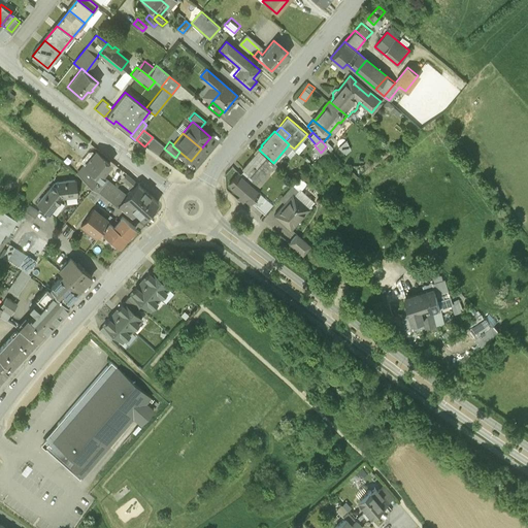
[(273,163),(259,150),(256,153),(255,153),(241,167),(243,169),(251,175),(256,169),(263,174),(273,163)]
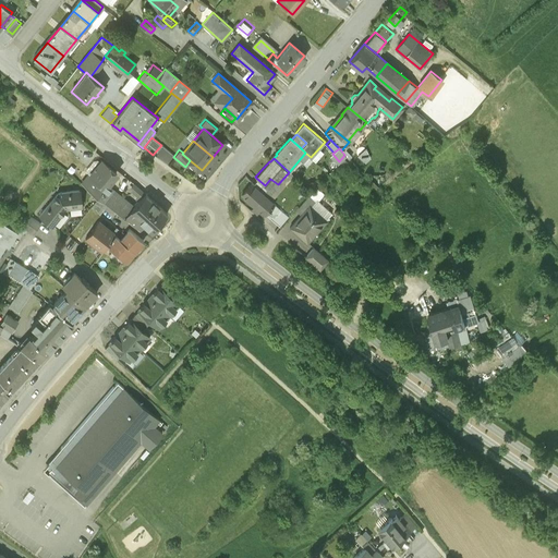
[(116,171),(101,160),(85,180),(85,179),(82,183),(99,196),(101,198),(111,186),(107,182),(116,171)]
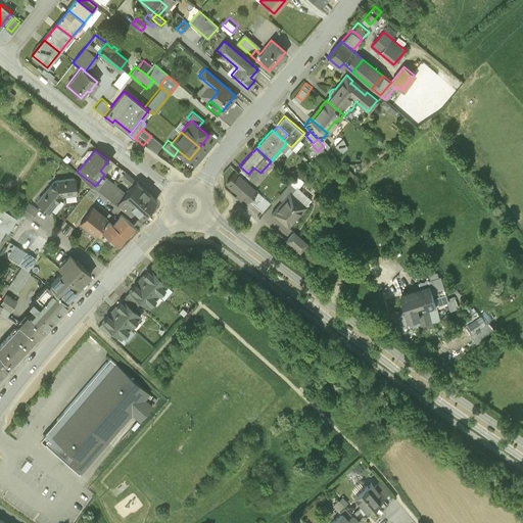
[(241,168),(237,173),(245,180),(250,175),(248,174),(241,168)]
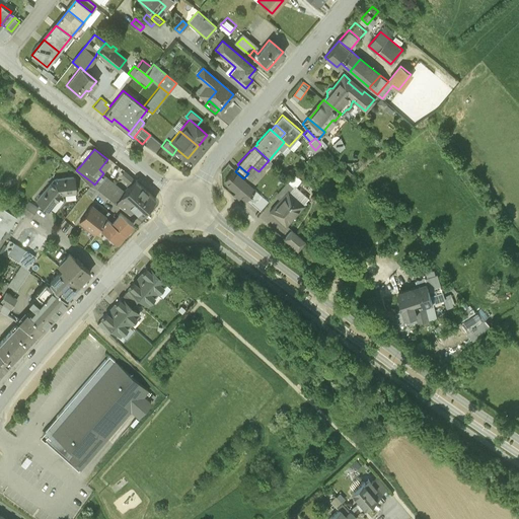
[(235,171),(233,169),(224,179),(235,190),(234,191),(234,193),(236,195),(240,195),(244,198),(253,188),(243,178),(235,171)]
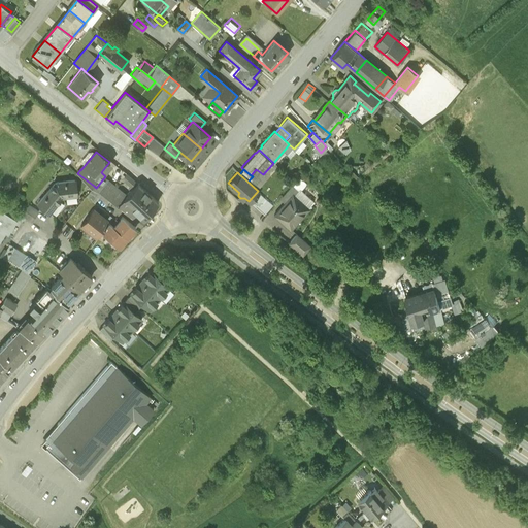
[(133,187),(137,183),(129,174),(125,178),(133,187)]
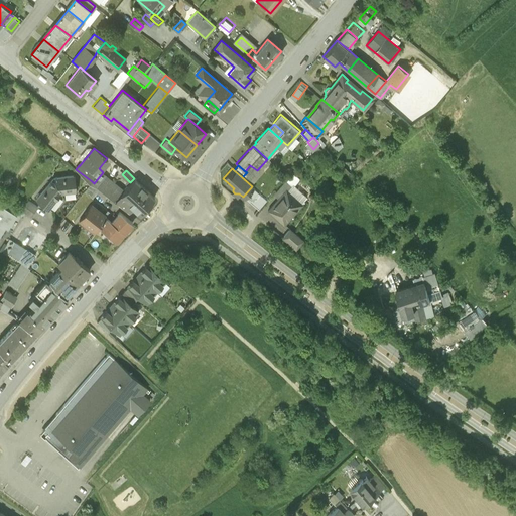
[(103,172),(94,183),(100,188),(104,191),(109,184),(112,180),(103,172)]
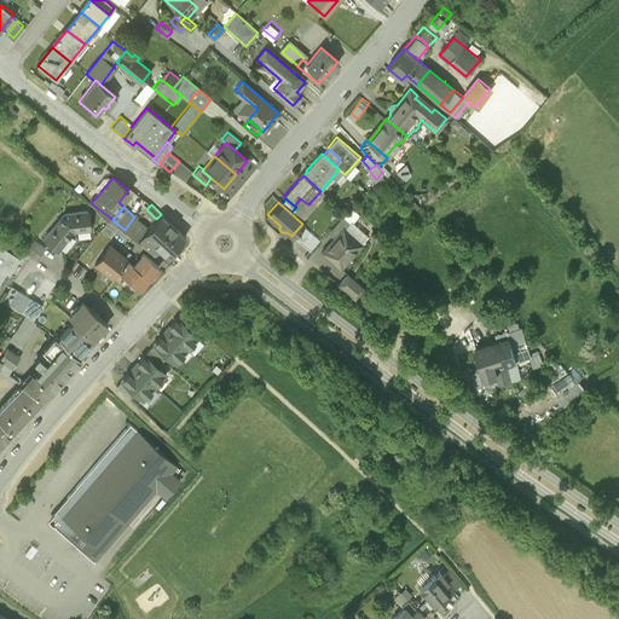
[(90,227),(88,212),(64,214),(59,219),(73,230),(90,227)]
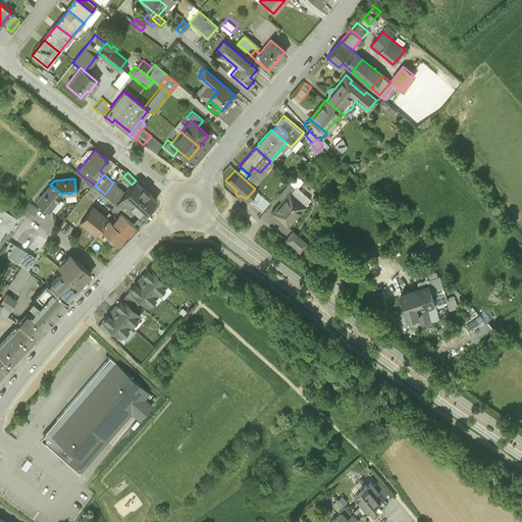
[(121,196),(115,202),(129,213),(135,208),(142,215),(156,199),(136,180),(132,185),(124,193),(121,196)]
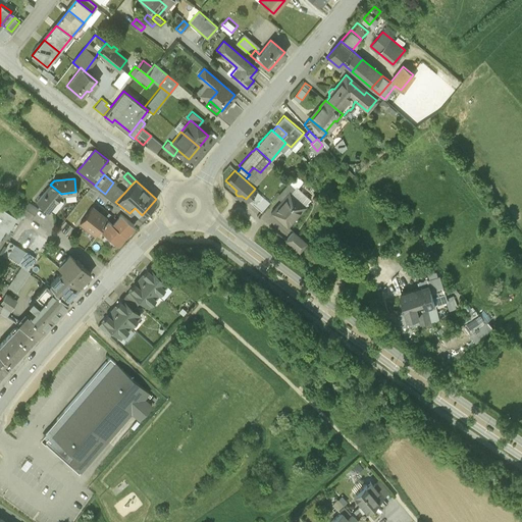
[(124,193),(113,183),(110,187),(121,196),(124,193)]
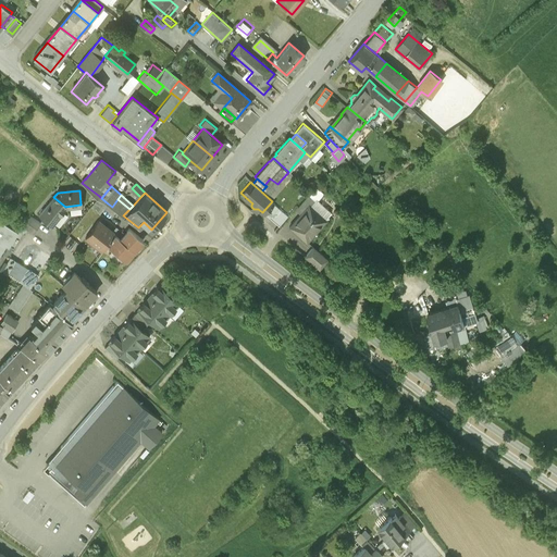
[(100,213),(108,203),(101,198),(99,196),(90,206),(100,213)]
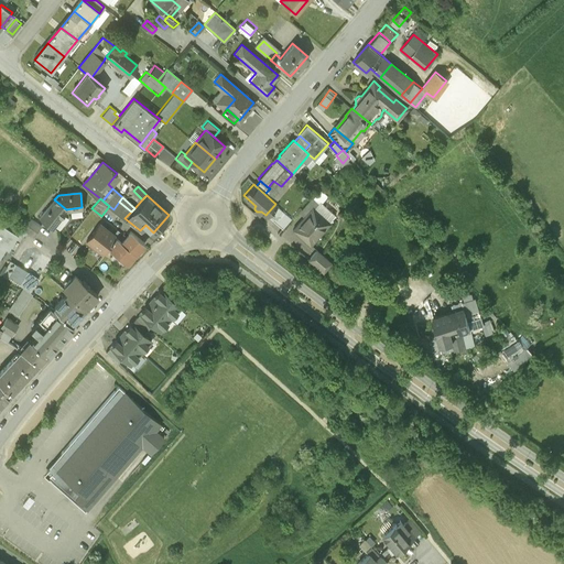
[(312,207),(313,207),(317,203),(312,198),(302,209),(306,214),(312,207)]
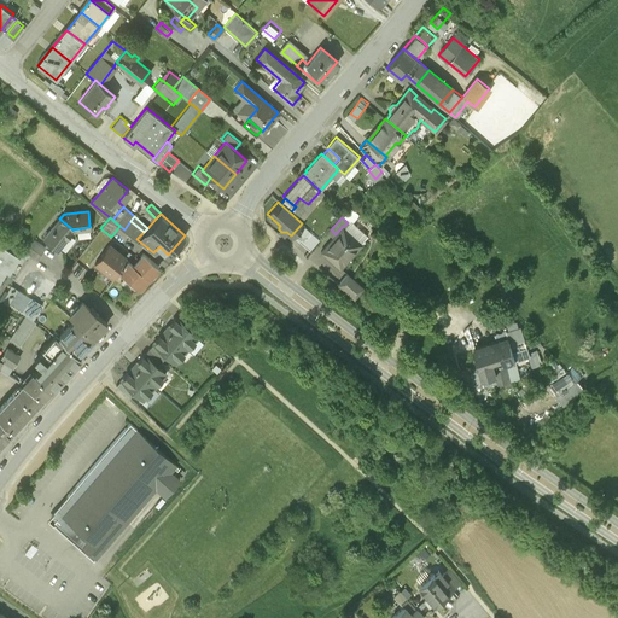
[(73,229),(59,219),(45,238),(58,248),(73,229)]
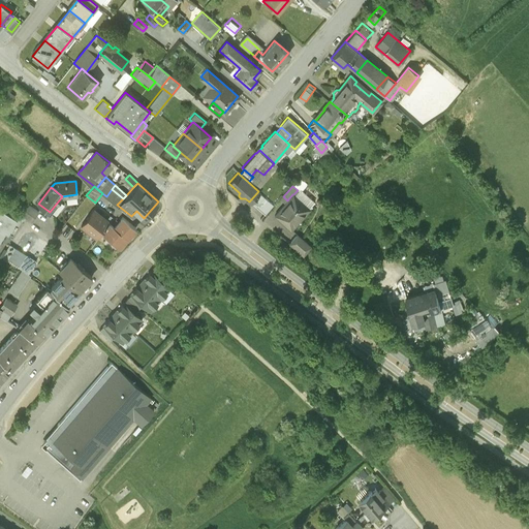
[(112,189),(106,196),(117,205),(123,198),(112,189)]
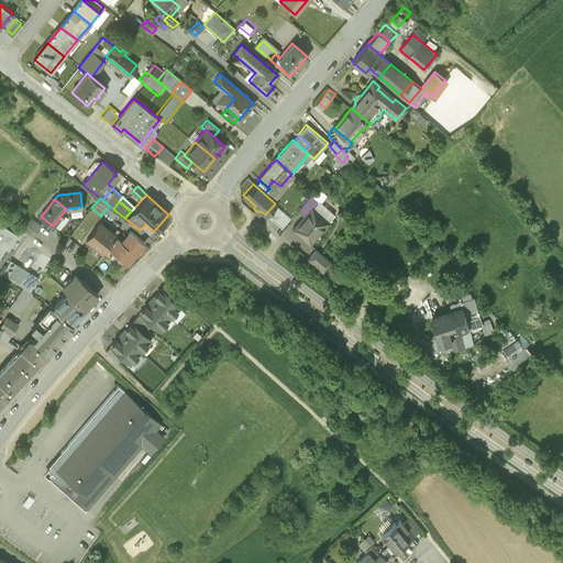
[(275,203),(265,214),(280,228),(290,218),(275,203)]
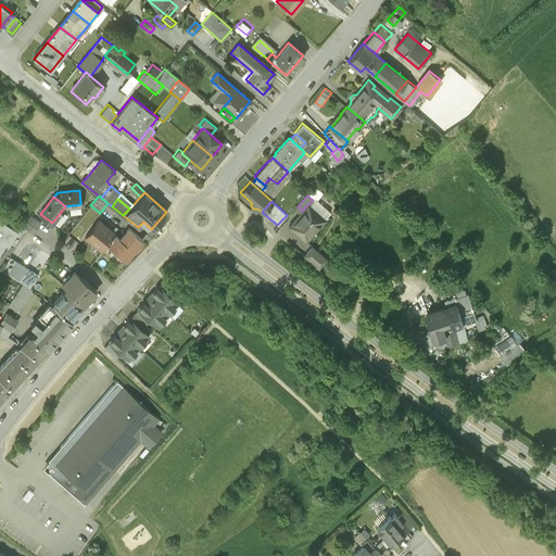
[(325,219),(308,204),(307,204),(302,211),(289,226),(306,241),(325,219)]
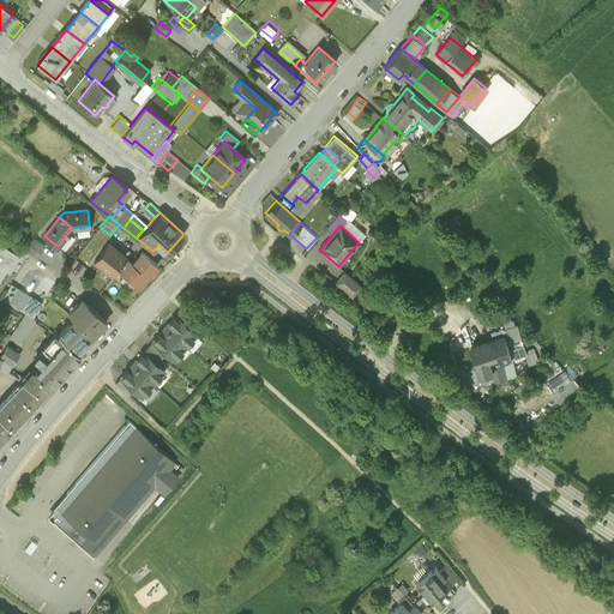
[(29,244),(41,252),(44,246),(34,238),(29,244)]
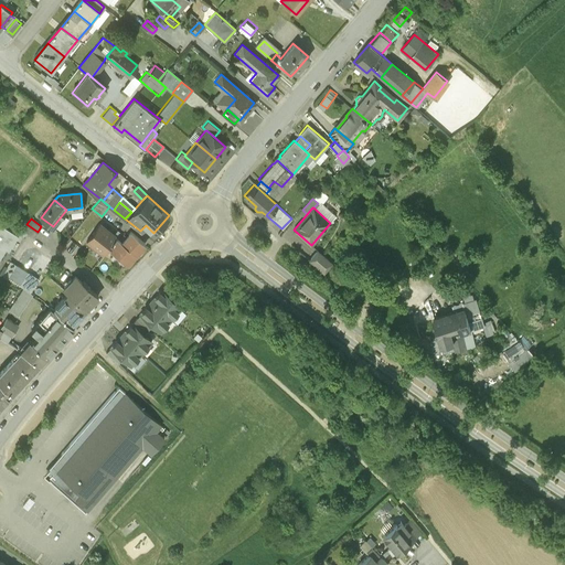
[(17,234),(0,223),(0,244),(6,247),(8,249),(17,234)]
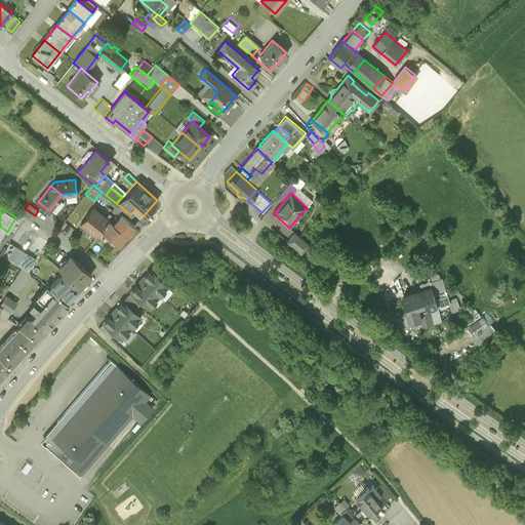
[(108,220),(92,207),(80,224),(95,236),(101,230),(108,220)]
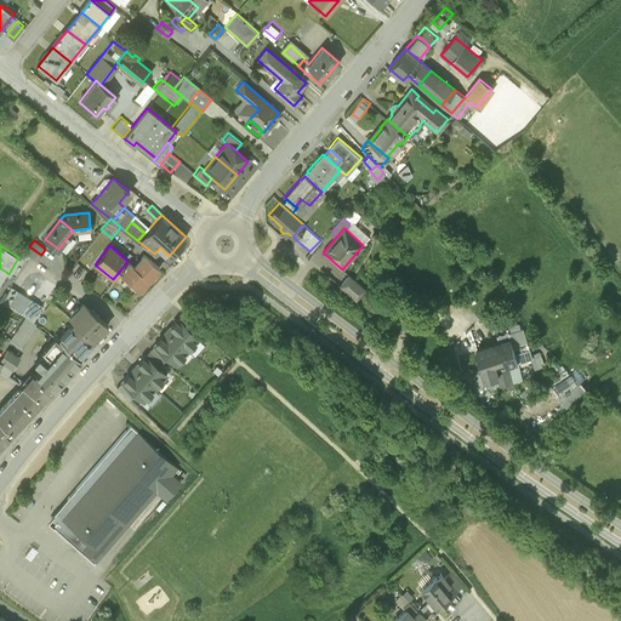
[(36,261),(41,255),(29,246),(24,252),(36,261)]
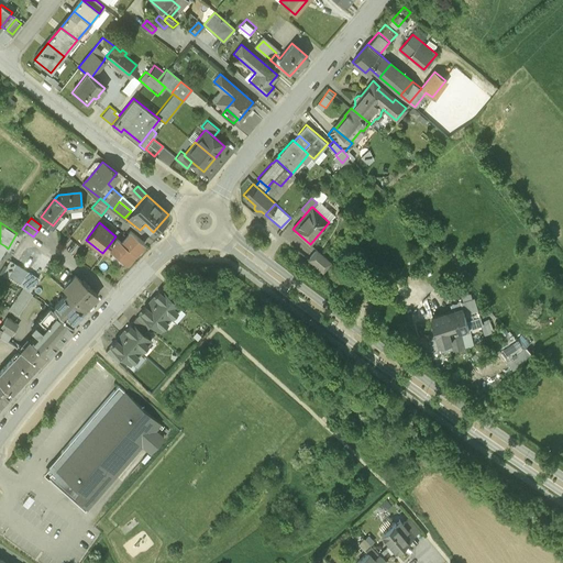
[(144,242),(131,230),(121,241),(116,236),(108,246),(128,262),(144,242)]
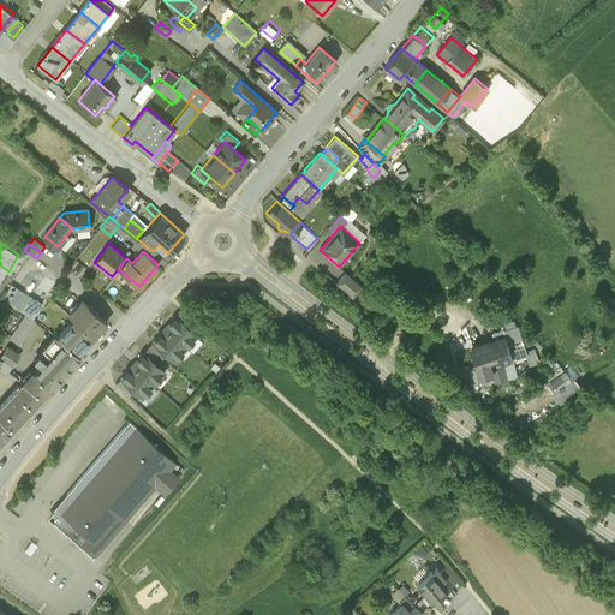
[(362,286),(344,272),(335,281),(352,297),(362,286)]
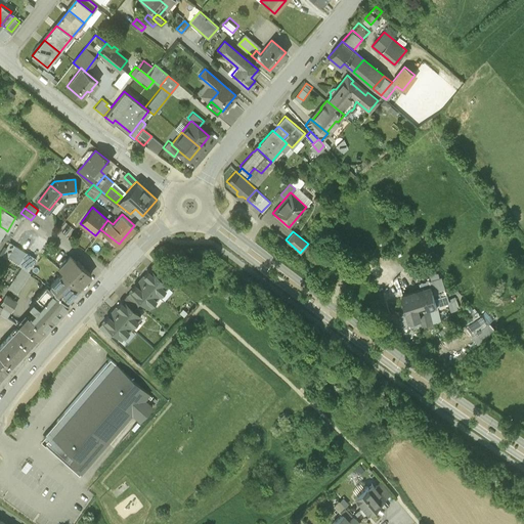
[(7,258),(15,246),(9,242),(1,255),(7,259),(7,258)]
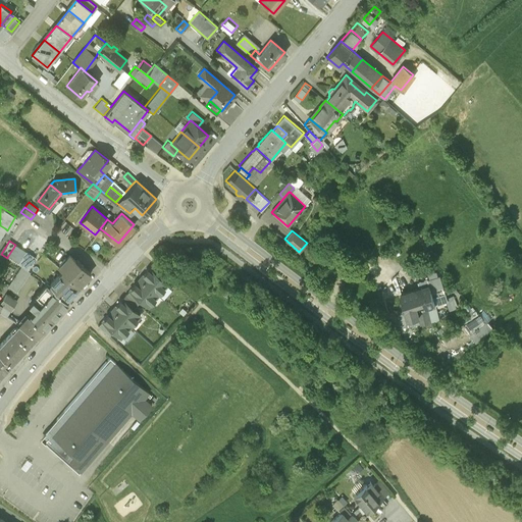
[(25,251),(15,245),(7,257),(17,263),(25,251)]
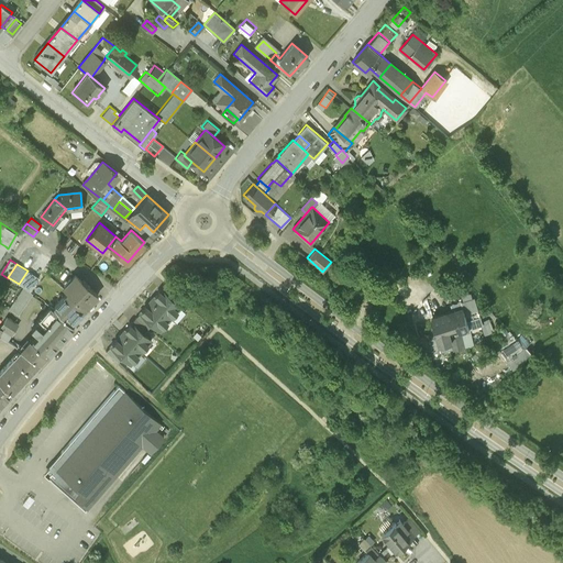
[(39,277),(28,271),(19,284),(30,291),(39,277)]
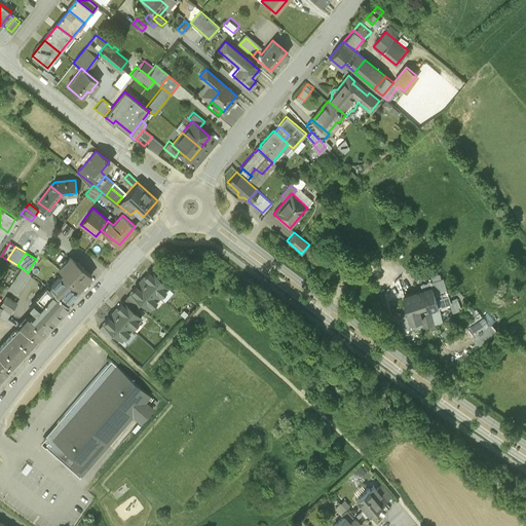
[(62,272),(79,288),(80,288),(79,287),(82,284),(83,284),(91,275),(76,261),(76,262),(70,257),(59,269),(62,272)]
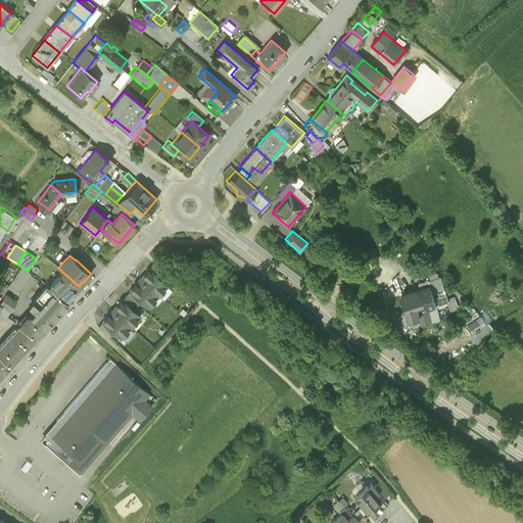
[(149,269),(160,279),(164,274),(153,264),(149,269)]
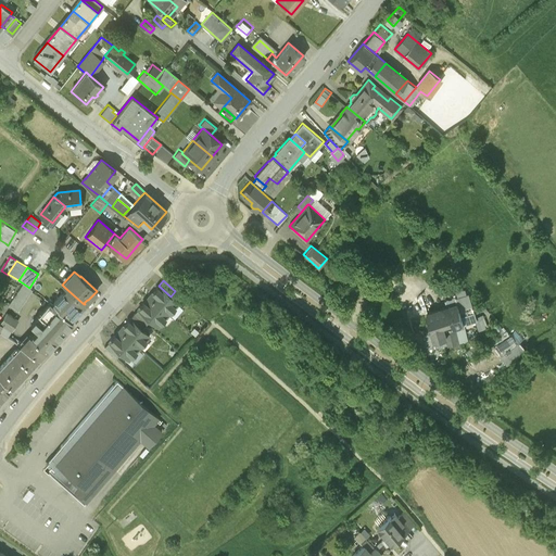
[(171,297),(159,286),(148,297),(167,314),(178,303),(171,297)]
